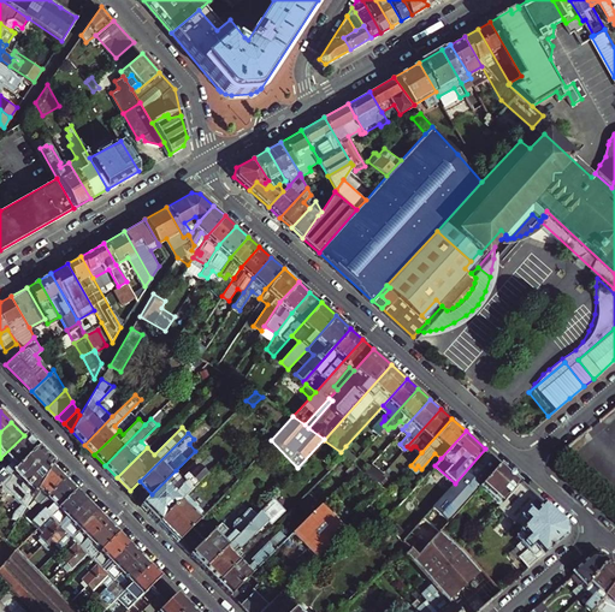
[(24,435),(0,458),(0,482),(1,482),(36,447),(24,435)]
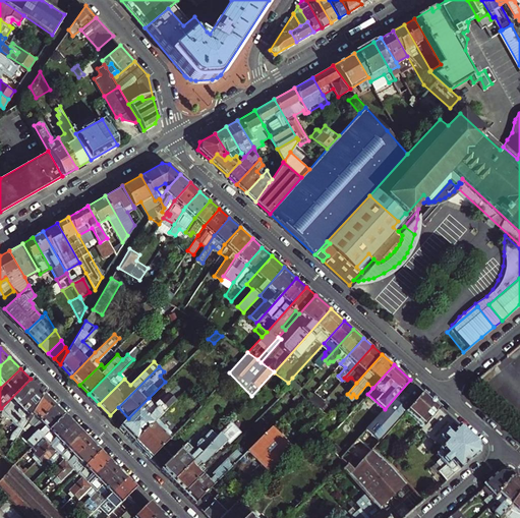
[(288,383),(298,391),(302,386),(292,378),(288,383)]
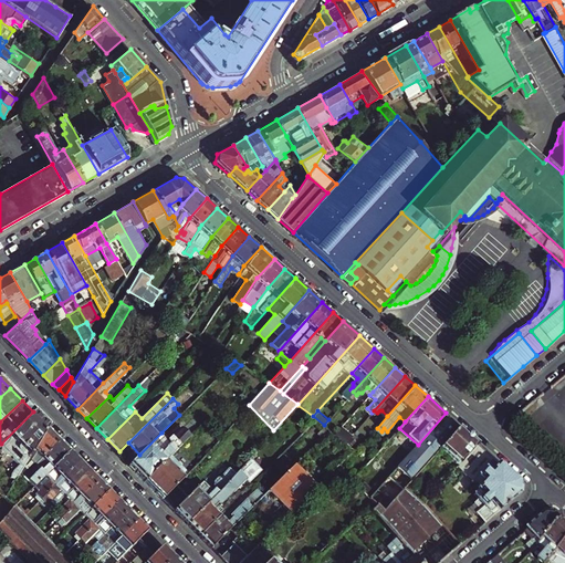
[(70,449),(33,412),(1,444),(20,462),(11,471),(11,476),(16,478),(6,496),(16,503),(46,472),(70,449)]
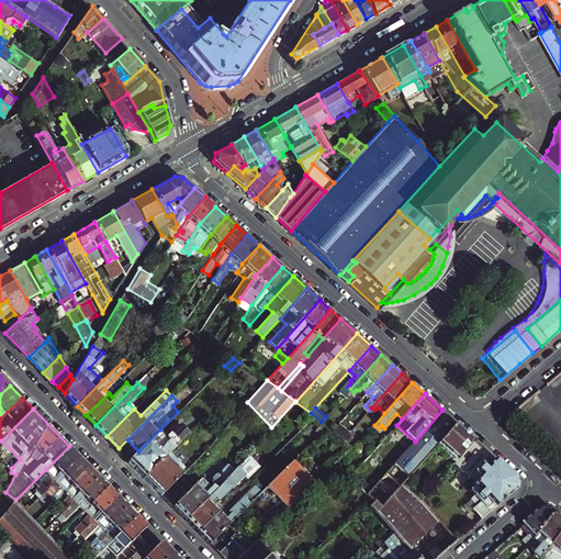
[(415,442),(388,471),(402,484),(438,443),(457,423),(442,410),(415,442)]
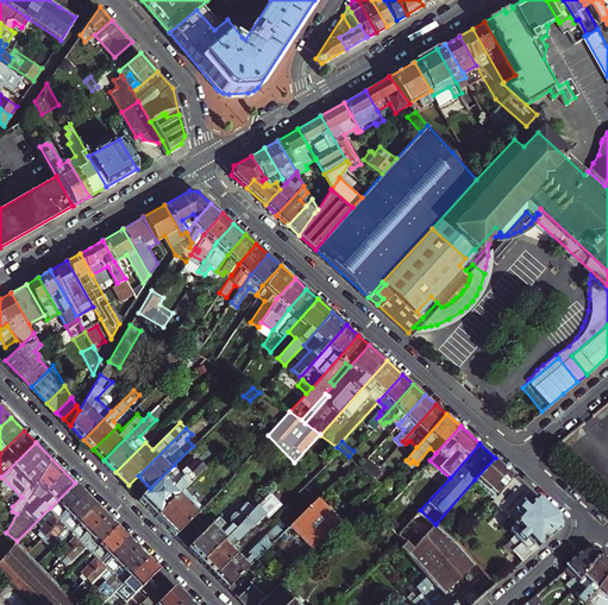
[(140,497),(157,515),(186,486),(213,459),(205,452),(200,457),(199,455),(181,472),(174,465),(150,489),(140,497)]
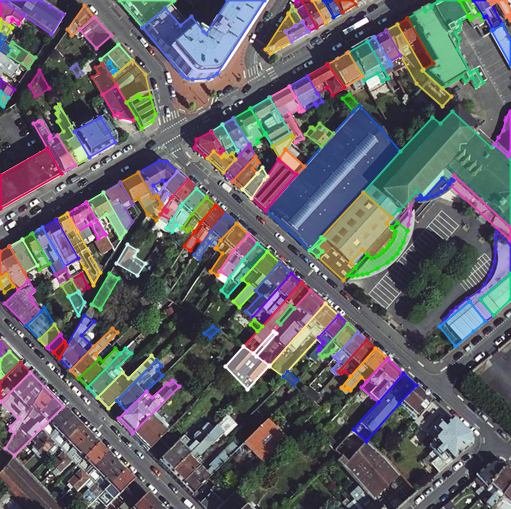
[(399,403),(416,419),(433,400),(416,385),(399,403)]
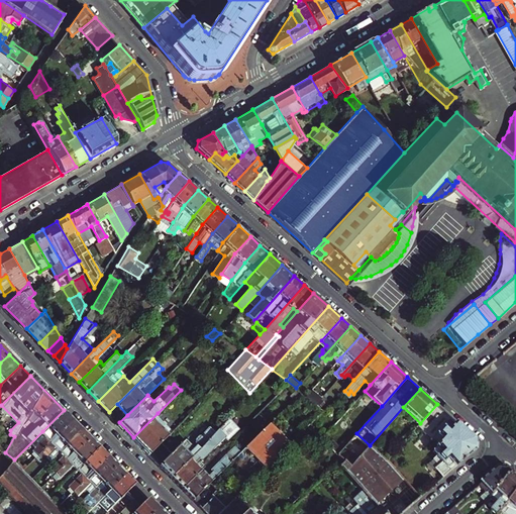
[(434,422),(444,410),(437,404),(420,423),(419,424),(426,430),(434,422)]
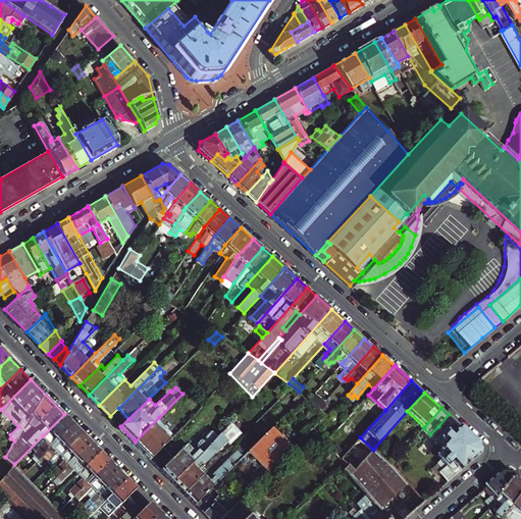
[(33,457),(36,461),(73,423),(64,414),(43,435),(47,439),(33,453),(35,455),(33,457)]
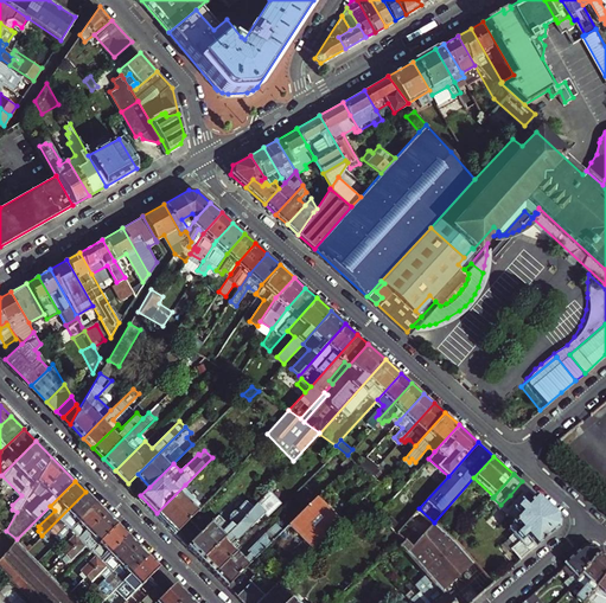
[(522,481),(510,495),(514,499),(517,495),(522,500),(510,512),(516,517),(515,521),(510,526),(515,532),(510,536),(516,543),(511,546),(522,558),(559,525),(559,514),(522,481)]
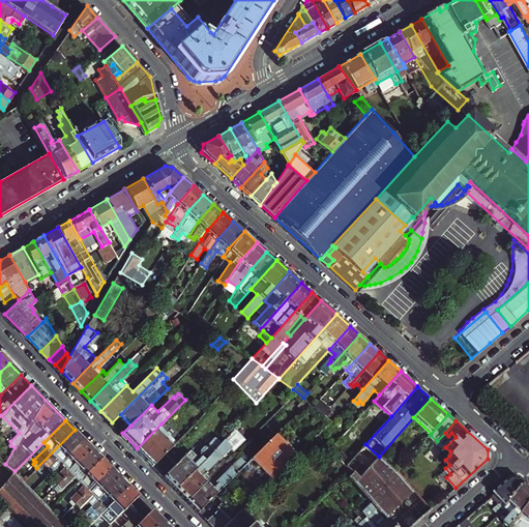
[(162,423),(137,448),(153,465),(167,451),(178,440),(162,423)]
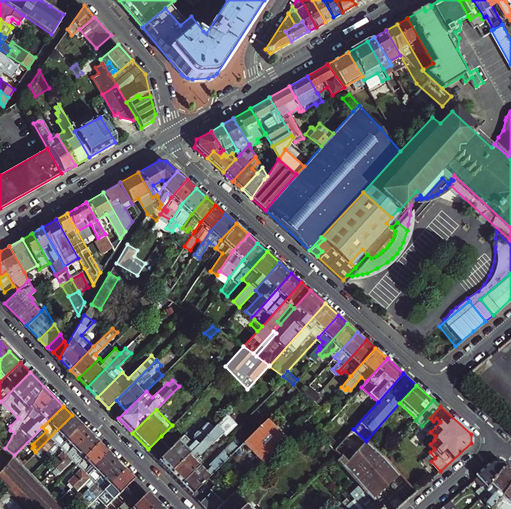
[(214,424),(171,471),(181,482),(198,464),(192,458),(195,454),(197,456),(222,430),(225,433),(235,422),(225,412),(214,424)]
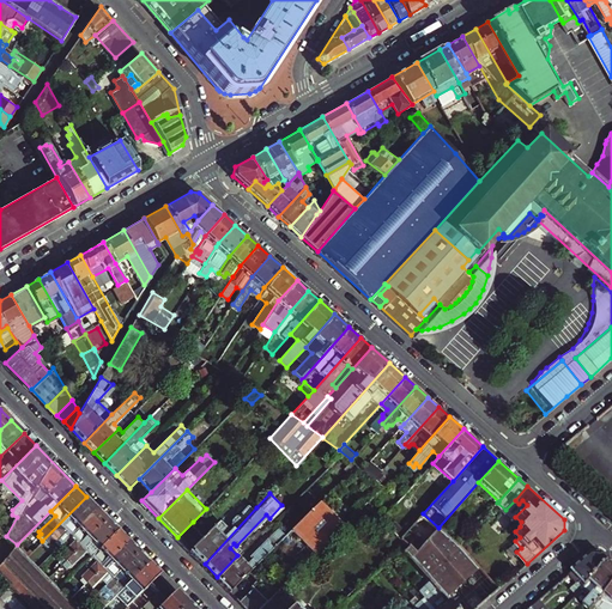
[(86,497),(42,541),(47,546),(49,542),(52,544),(67,529),(72,533),(97,507),(86,497)]
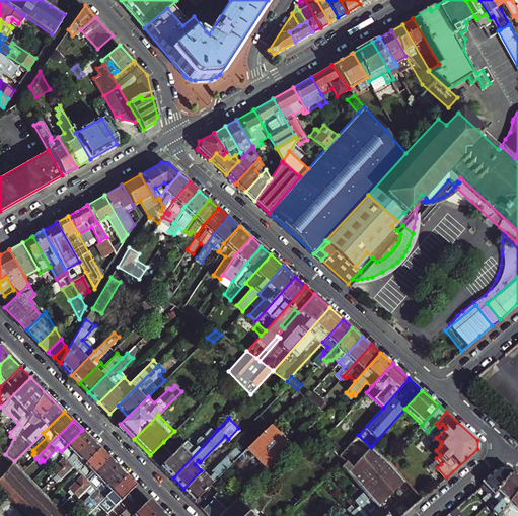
[(270,422),(246,446),(268,467),(291,444),(270,422)]
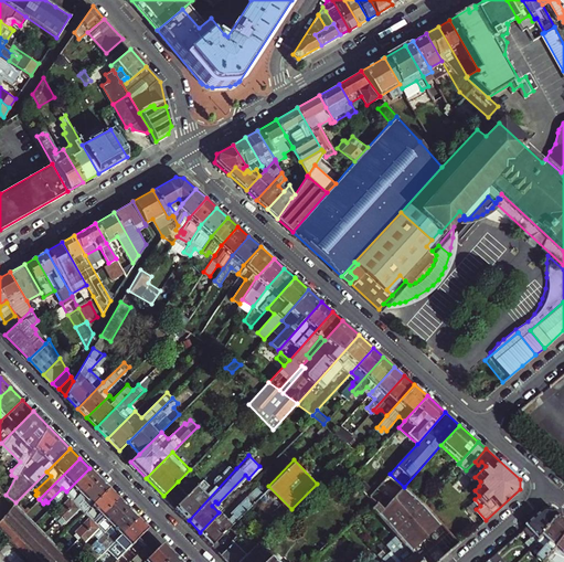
[(189,494),(178,481),(163,496),(189,520),(236,468),(233,465),(231,467),(227,464),(217,474),(215,474),(211,478),(212,479),(211,480),(215,486),(213,487),(203,478),(189,494)]
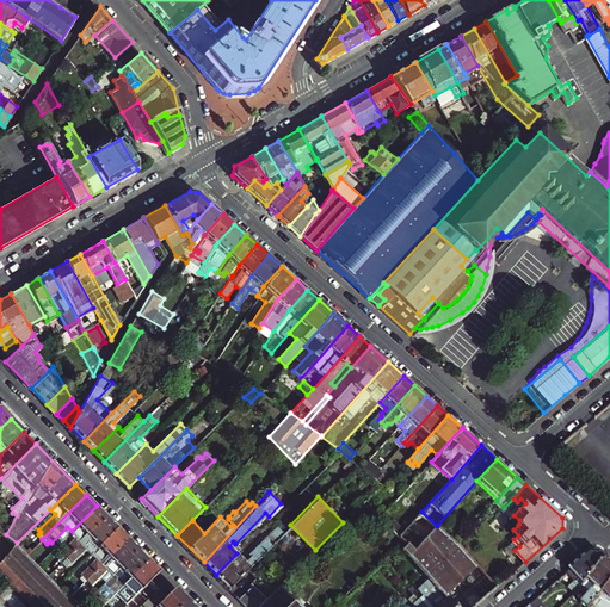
[(336,606),(381,562),(390,553),(401,543),(404,546),(410,543),(401,534),(381,515),(364,502),(343,522),(315,550),(265,599),(257,606),(336,606)]
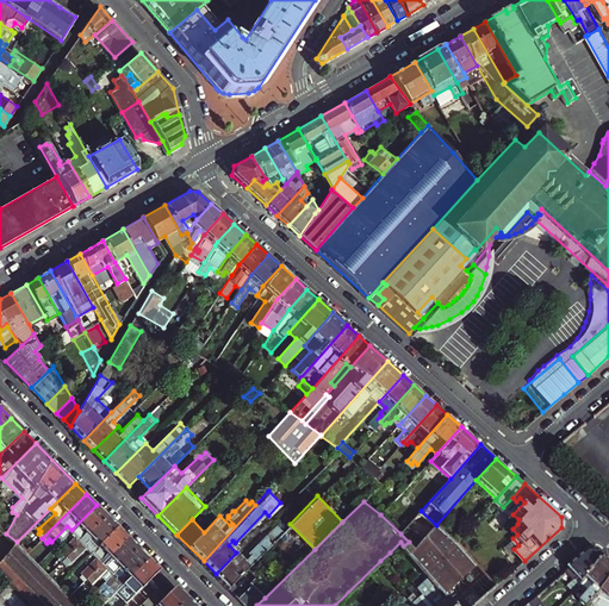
[(97,505),(72,530),(75,535),(60,550),(62,553),(58,555),(63,558),(107,516),(97,505)]
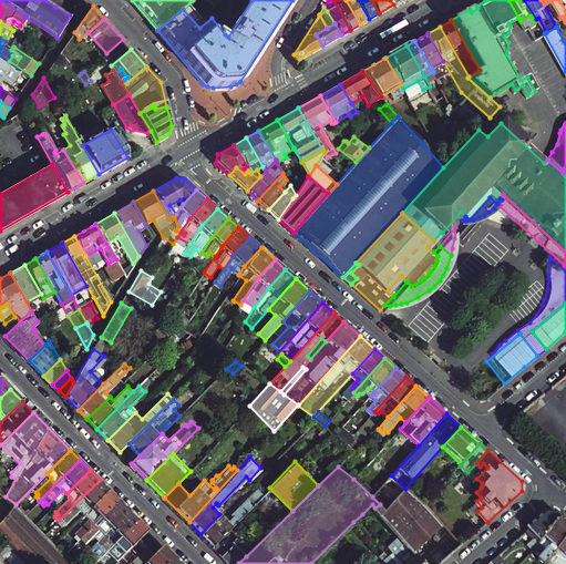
[(405,489),(391,475),(372,496),(380,504),(374,508),(399,536),(423,563),(438,563),(461,544),(425,503),(423,505),(405,489)]
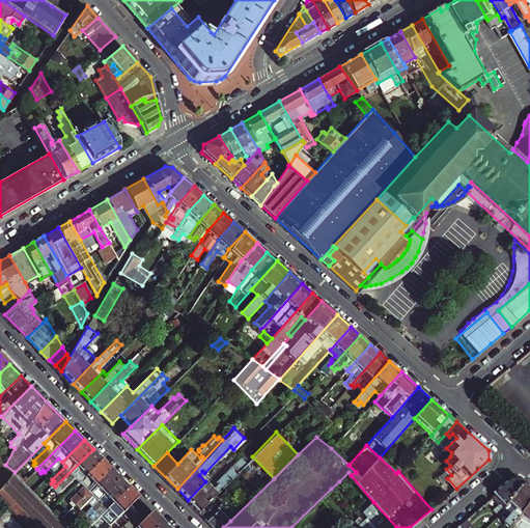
[(76,476),(80,480),(103,459),(93,449),(55,487),(58,491),(61,489),(62,490),(76,476)]
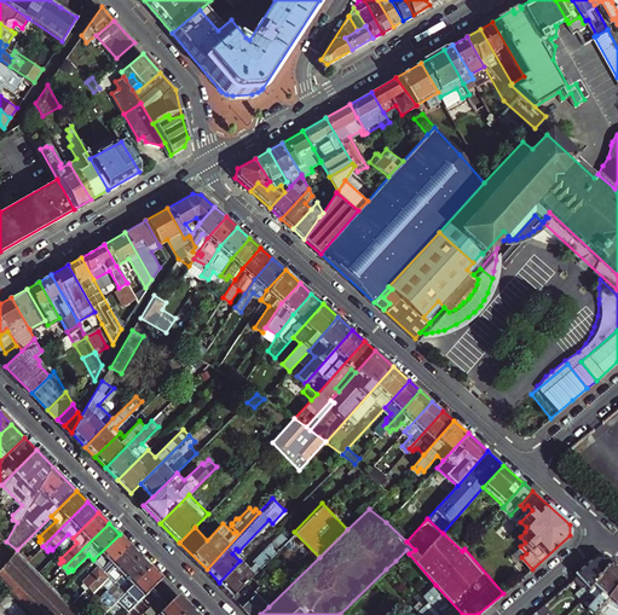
[(232,596),(288,538),(281,532),(252,560),(246,555),(240,561),(219,582),(232,596)]
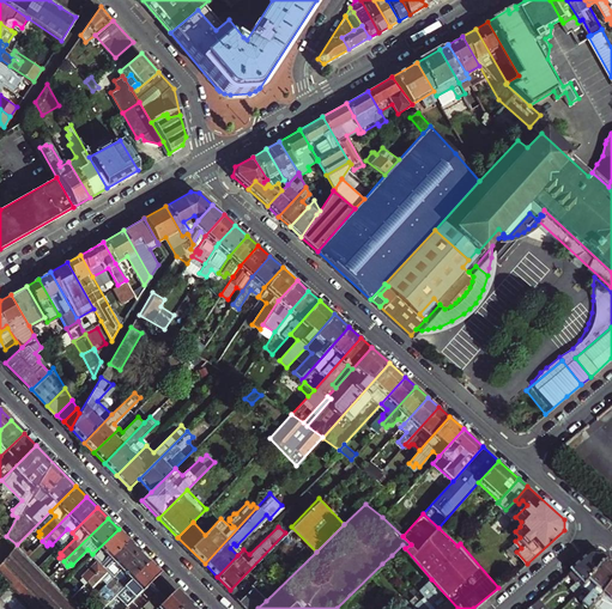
[(119,529),(92,554),(97,560),(82,576),(83,577),(80,579),(84,583),(88,580),(128,540),(119,529)]
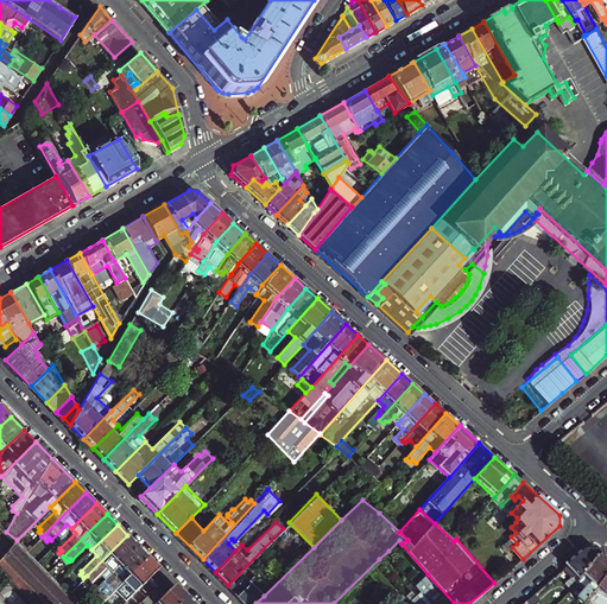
[(108,566),(112,571),(138,545),(127,535),(87,576),(93,582),(108,566)]
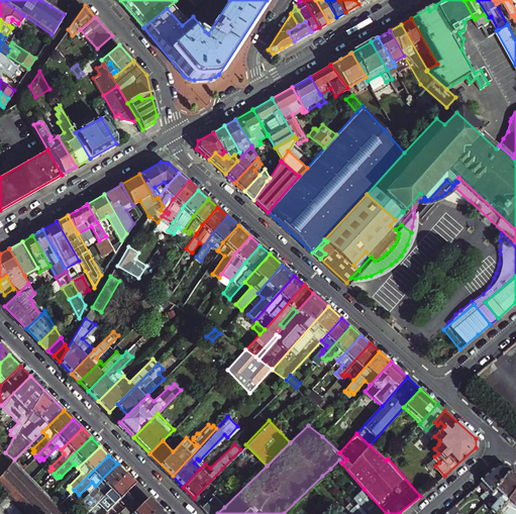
[(127,490),(113,504),(102,513),(67,513),(14,459),(0,477),(0,483),(30,513),(130,513),(140,504),(127,490)]
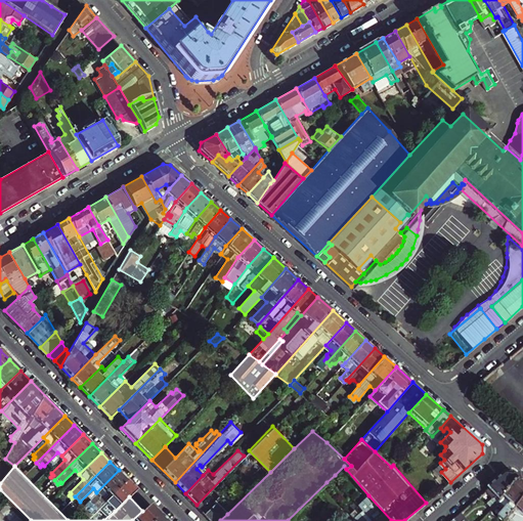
[(81,508),(90,517),(128,479),(119,470),(96,492),(81,508)]
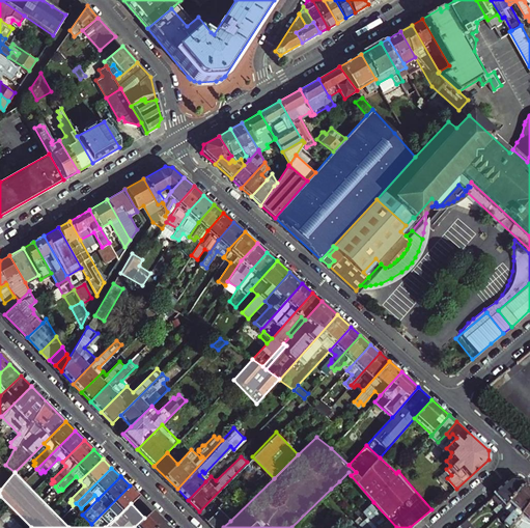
[(501,516),(507,508),(529,487),(522,479),(513,479),(497,494),(498,495),(496,497),(501,504),(497,507),(498,511),(501,516)]
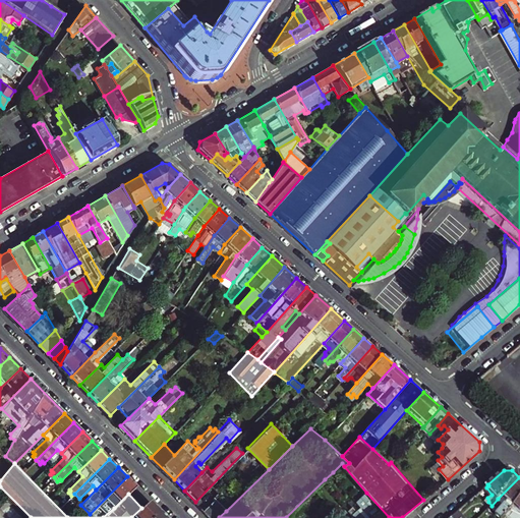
[(136,485),(127,476),(90,514),(94,517),(96,515),(97,517),(110,504),(114,508),(128,494),(136,485)]
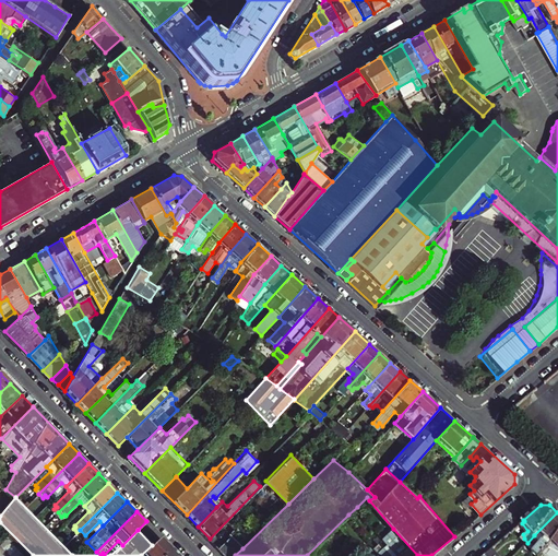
[(539,555),(541,555),(545,551),(557,536),(557,512),(534,535),(536,539),(537,537),(543,542),(534,552),(539,555)]
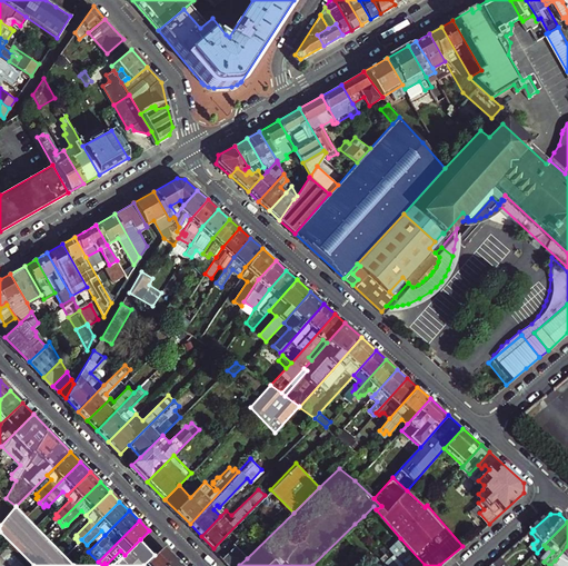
[(390,547),(400,557),(407,565),(425,565),(400,538),(390,547)]
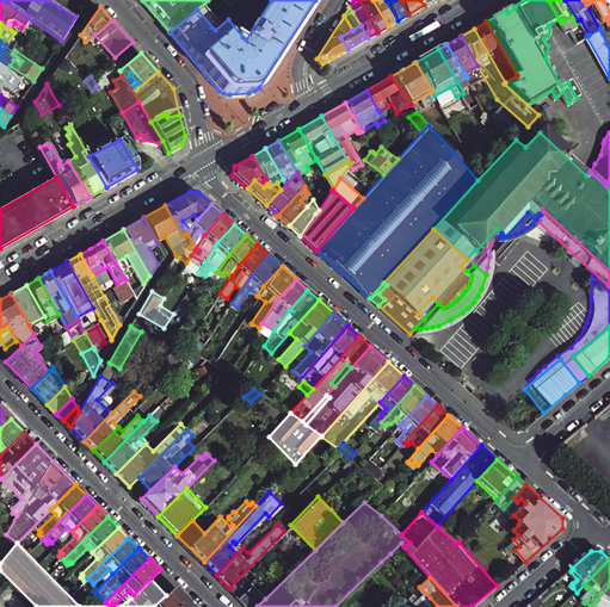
[(166,595),(154,606),(178,606),(188,598),(176,586),(166,595)]
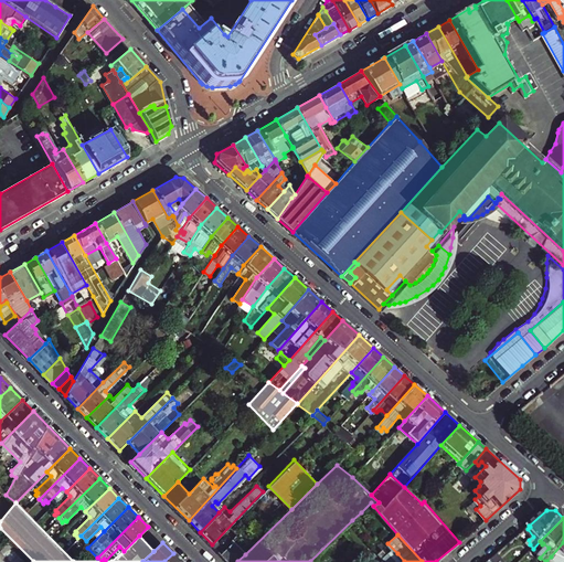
[(229,561),(237,561),(245,554),(234,542),(222,554),(229,561)]
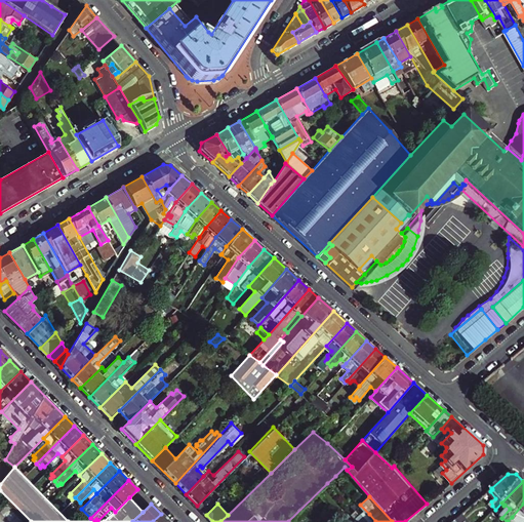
[(523,504),(512,517),(517,521),(523,521),(523,504)]
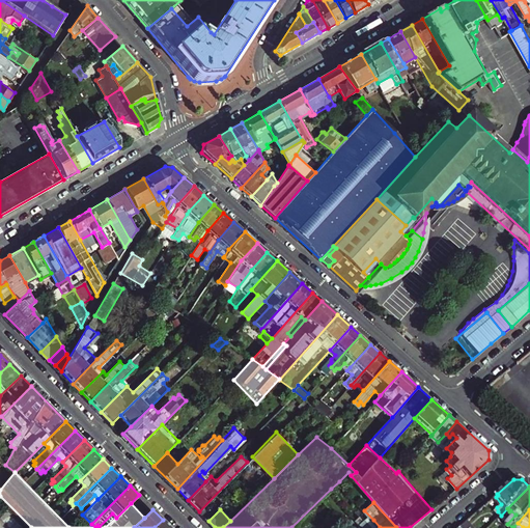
[(365,527),(364,527),(380,527),(373,520),(369,524),(365,519),(364,520),(360,515),(356,518),(365,527)]
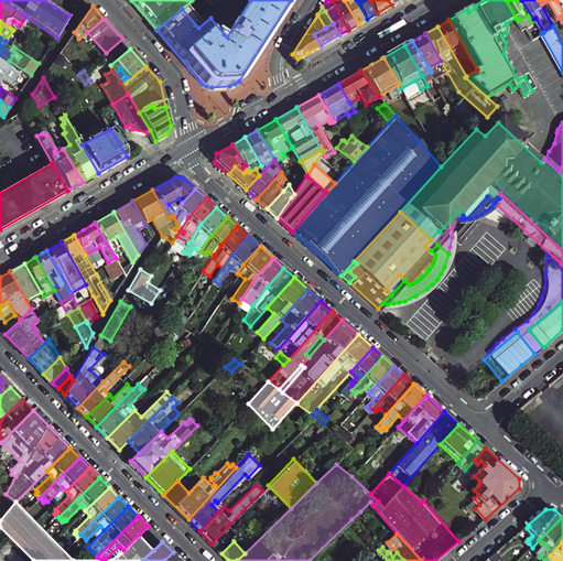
[(506,560),(497,551),(490,557),(494,560),(506,560)]
